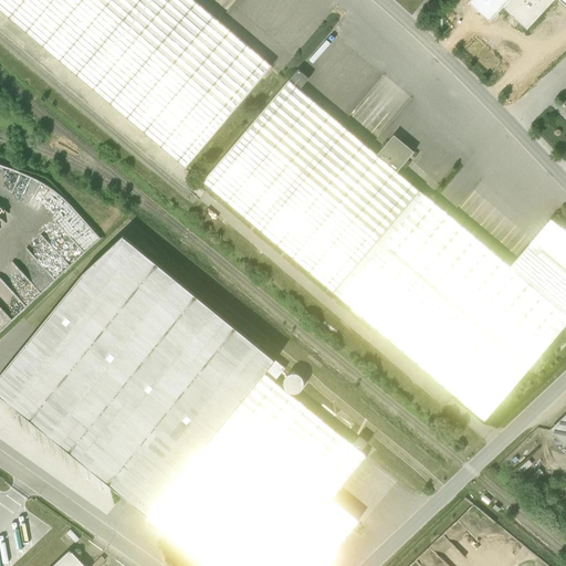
[(273,66),(195,0),(0,0),(0,10),(185,167),(273,66)]
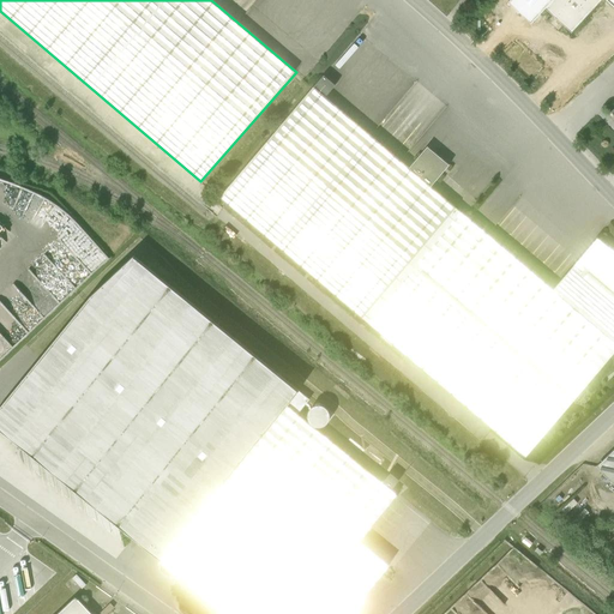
[(552,0),(605,0),(613,7),(613,0),(511,0),(509,4),(530,23),(545,8),(552,0)]
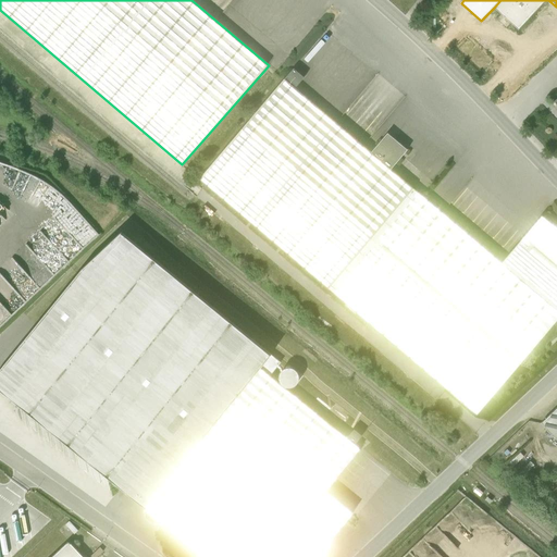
[(518,29),(544,0),(500,0),(494,8),(518,29)]
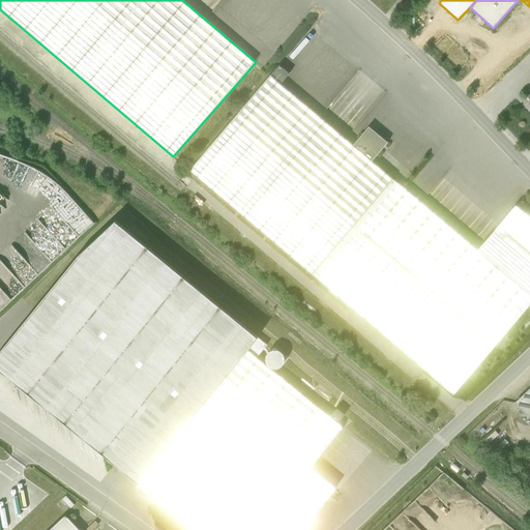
[(189,171),(313,274),(453,393),(529,302),(529,217),(516,205),(477,251),(392,179),(372,160),(387,142),(370,126),(353,145),(270,76),(189,171)]
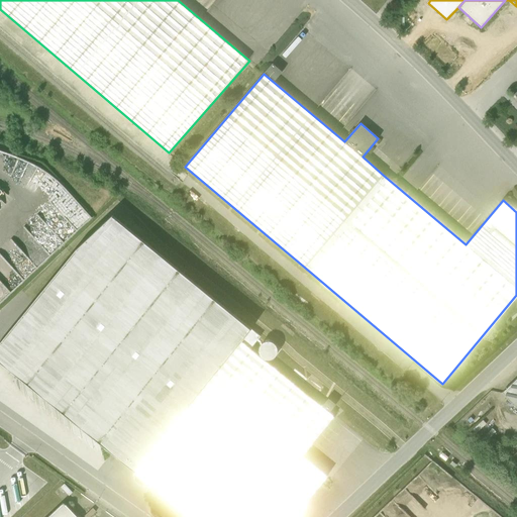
[(135,472),(241,341),(97,223),(0,342),(0,360),(16,375),(24,373),(26,383),(28,384),(36,383),(38,393),(40,394),(48,392),(50,403),(52,403),(60,402),(63,412),(64,413),(72,411),(75,422),(76,423),(84,421),(86,431),(87,432),(96,430),(98,441),(135,471),(133,473),(135,472)]
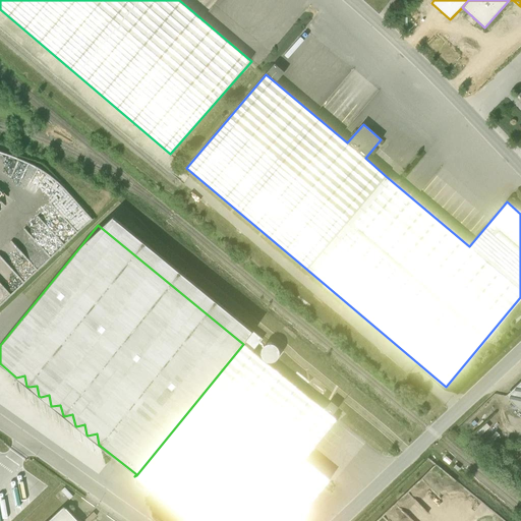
[(243,344),(136,475),(192,520),(295,520),(330,479),(304,459),(337,419),(243,344)]
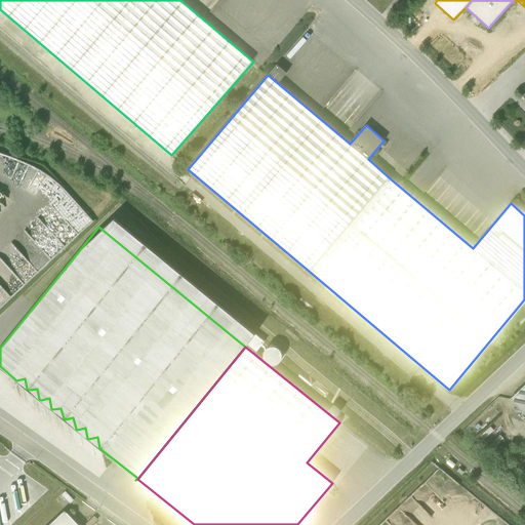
[(524,382),(510,398),(524,414),(524,382)]
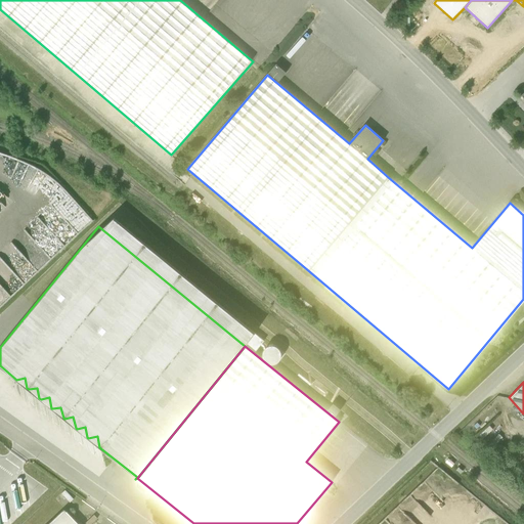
[(47,523),(78,523),(63,509),(47,523)]
